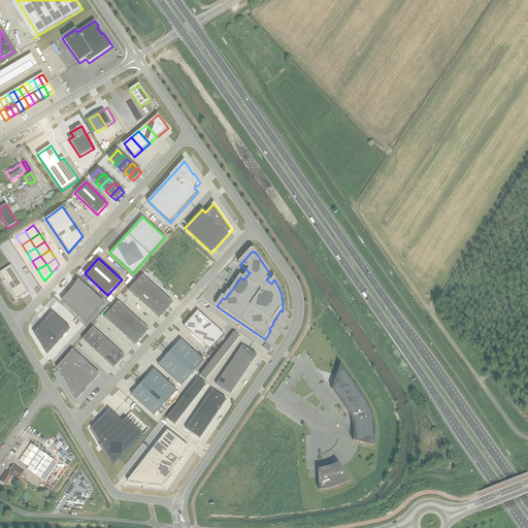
[(10,265),(0,271),(0,274),(4,281),(5,279),(11,291),(10,291),(17,300),(28,293),(10,265)]
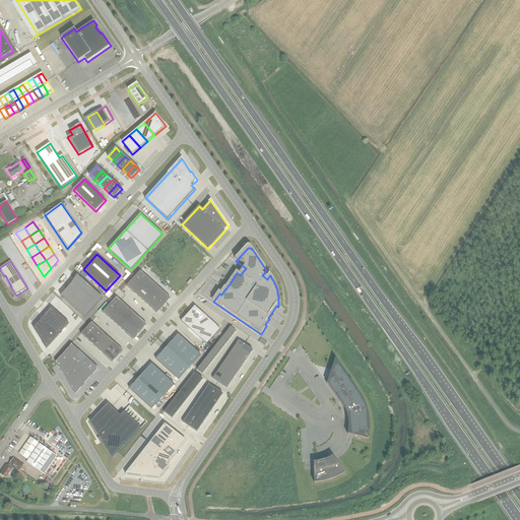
[(140,270),(133,278),(141,285),(148,277),(140,270)]
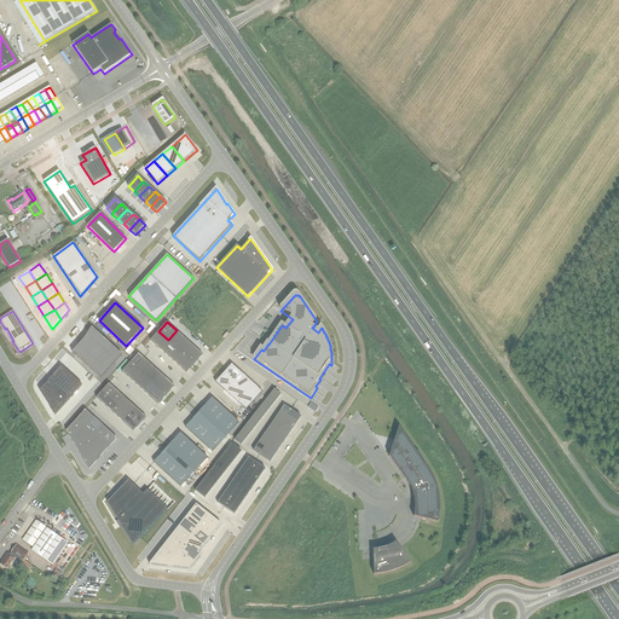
[(93,329),(71,353),(102,380),(122,356),(93,329)]
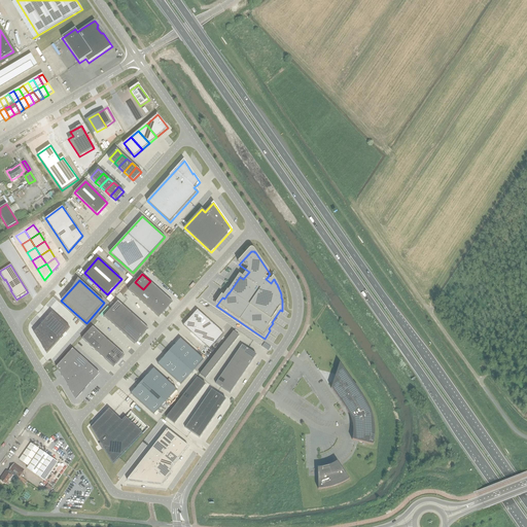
[(150,281),(143,289),(147,292),(153,284),(150,281)]
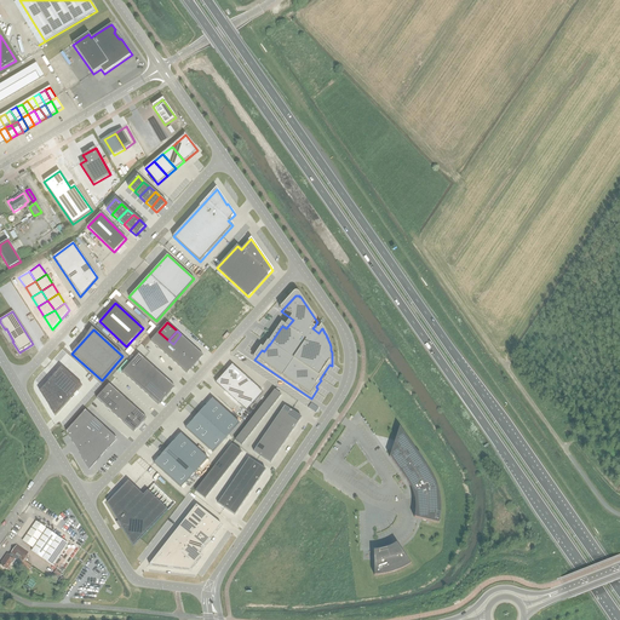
[(159,332),(151,340),(160,349),(168,340),(159,332)]
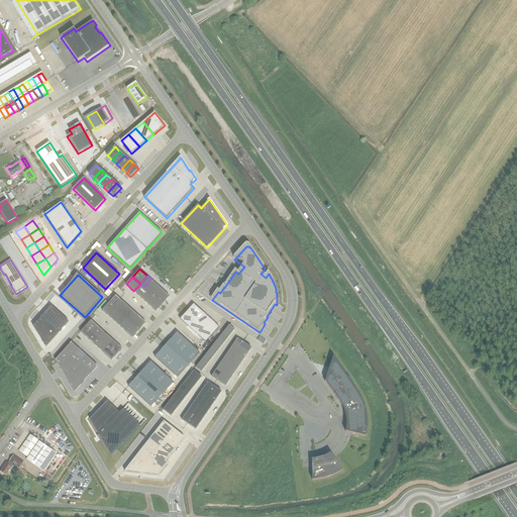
[(150,279),(144,287),(147,290),(154,283),(150,279)]
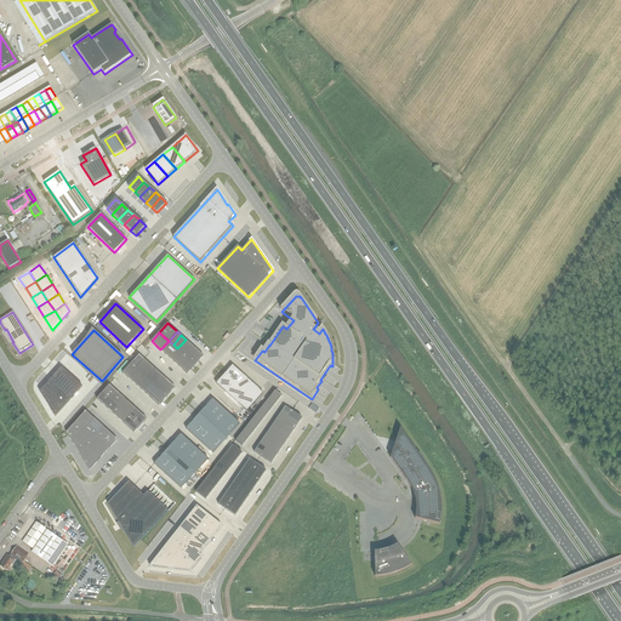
[(186,340),(177,348),(182,353),(191,343),(186,340)]
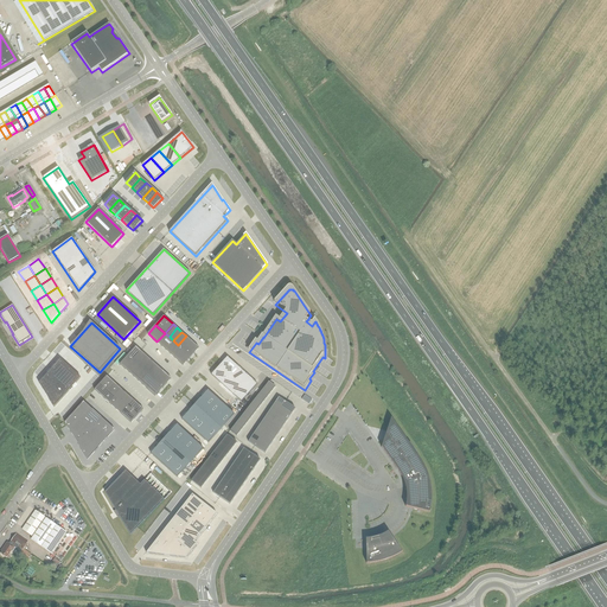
[(165,333),(157,342),(161,345),(170,337),(165,333)]
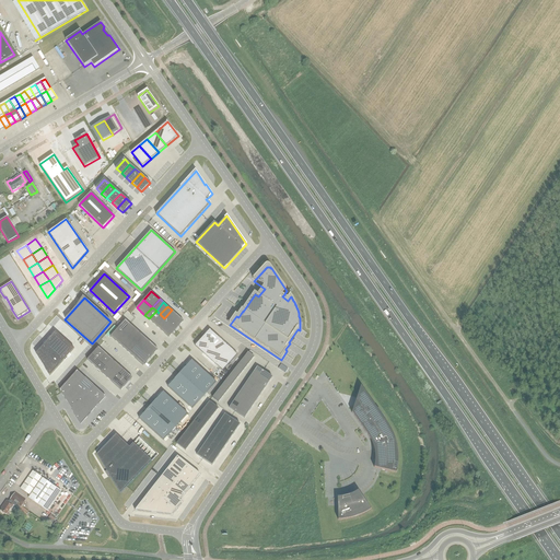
[(172,310),(164,318),(168,322),(175,314),(172,310)]
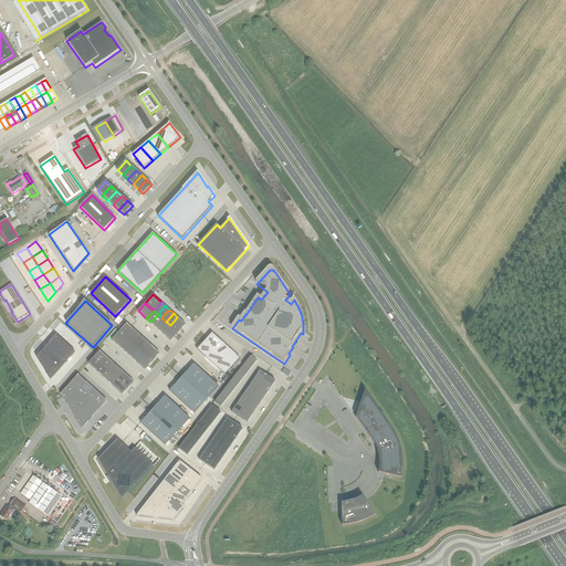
[(158,314),(150,322),(154,326),(161,317),(158,314)]
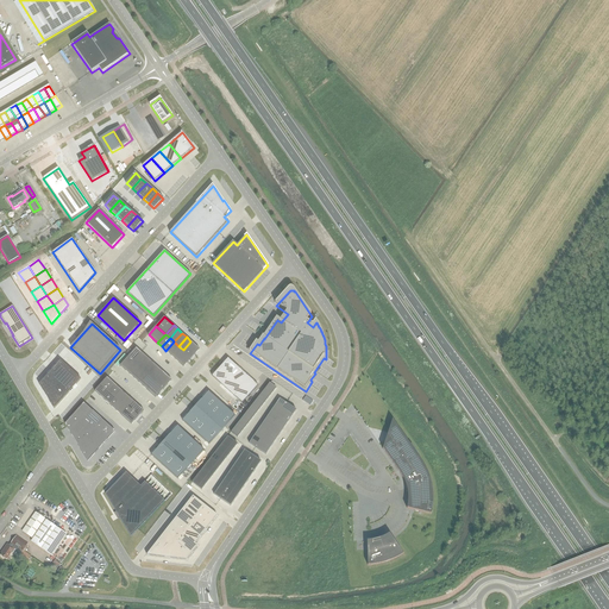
[(174,341),(165,351),(170,355),(179,346),(174,341)]
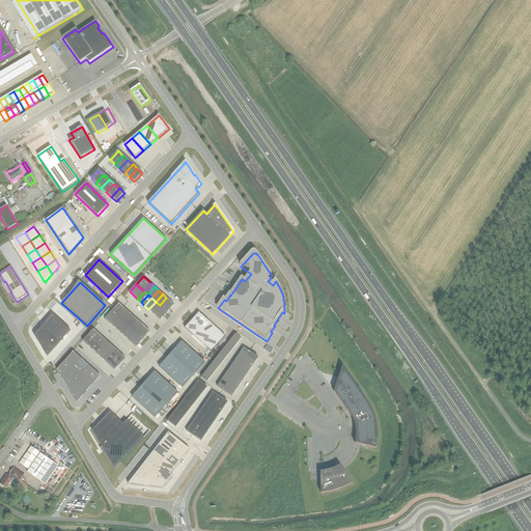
[(166,298),(160,305),(167,312),(174,304),(166,298)]
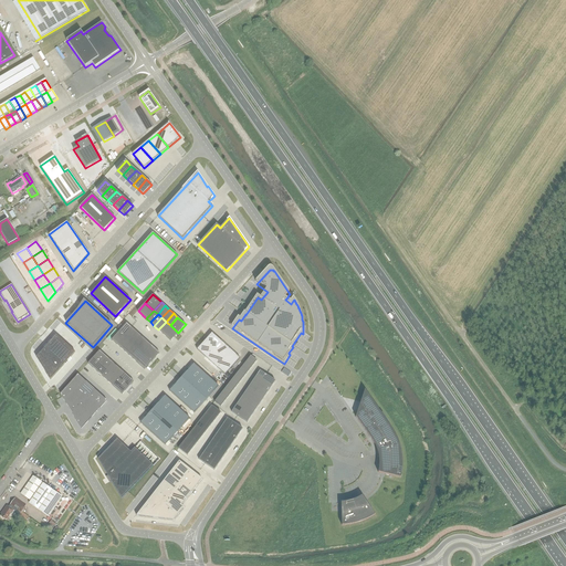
[(166,322),(158,329),(163,334),(170,325),(166,322)]
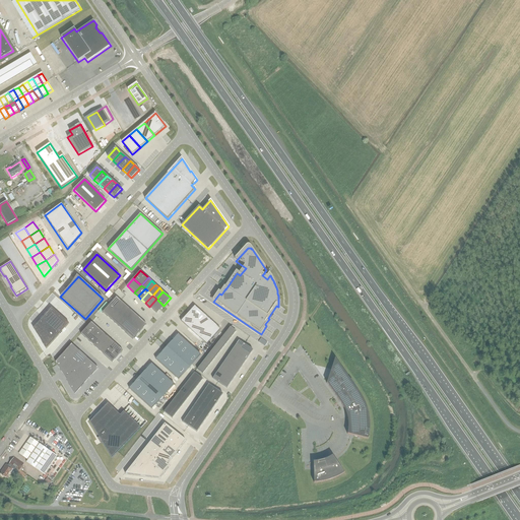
[(117,297),(110,305),(118,311),(124,304),(117,297)]
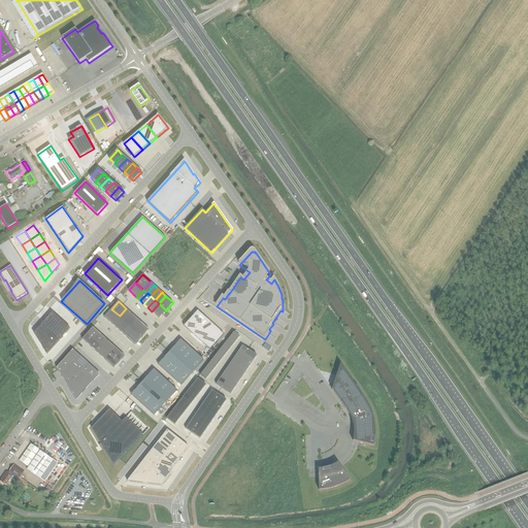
[(159,303),(152,311),(159,318),(166,310),(159,303)]
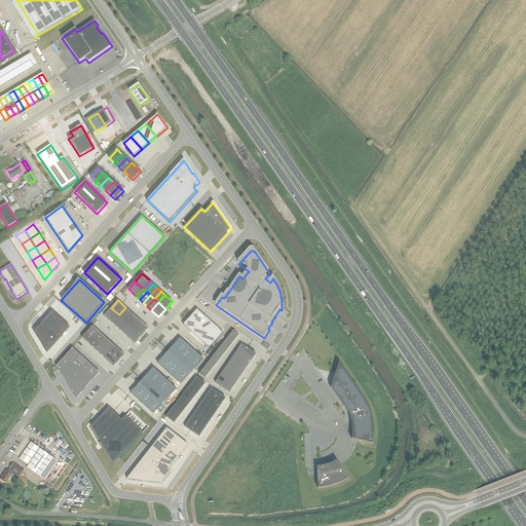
[(125,307),(119,314),(122,318),(129,310),(125,307)]
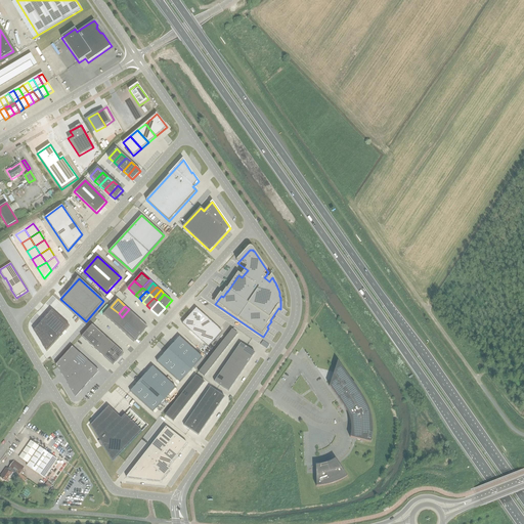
[(111,307),(103,314),(112,321),(119,313),(111,307)]
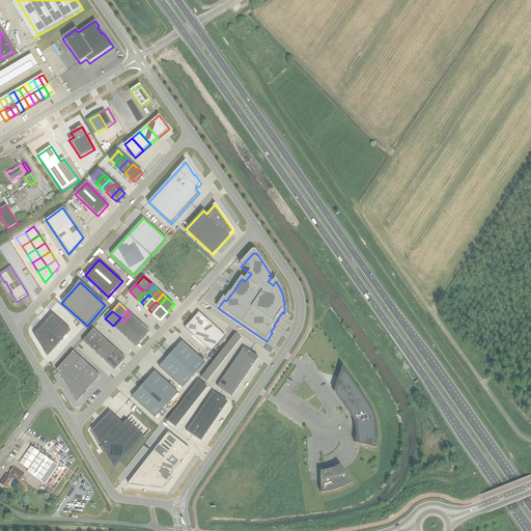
[(198,312),(185,328),(211,352),(224,336),(198,312)]
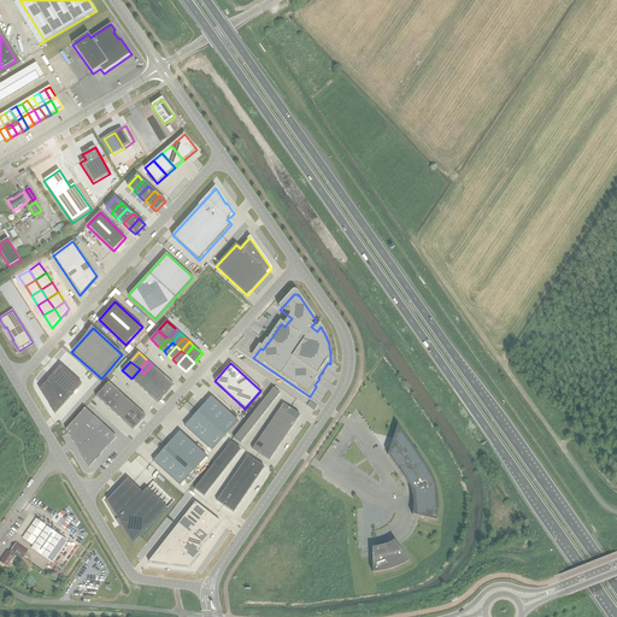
[(152,364),(144,374),(148,377),(157,369),(152,364)]
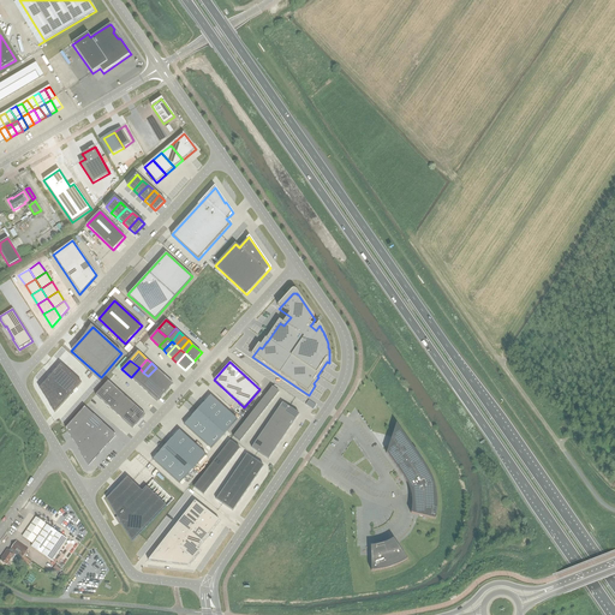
[(61,364),(42,384),(52,400),(49,404),(54,413),(82,383),(61,364)]
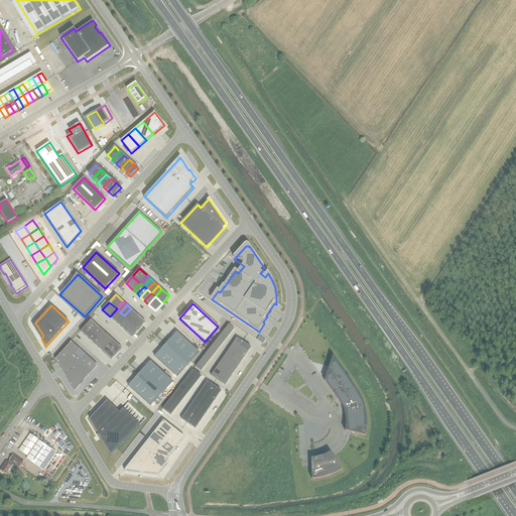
[(117,308),(110,316),(114,319),(120,312),(117,308)]
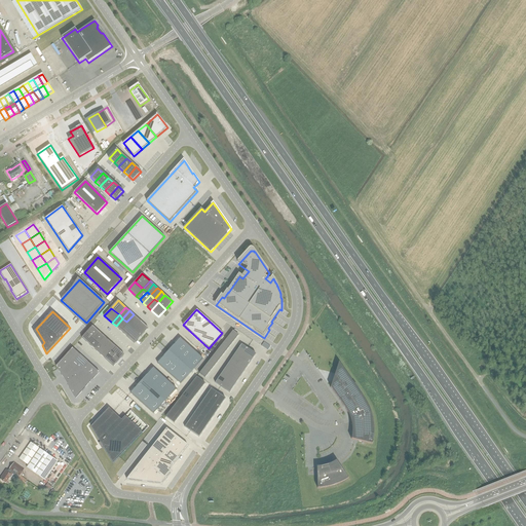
[(134,314),(126,322),(130,325),(137,317),(134,314)]
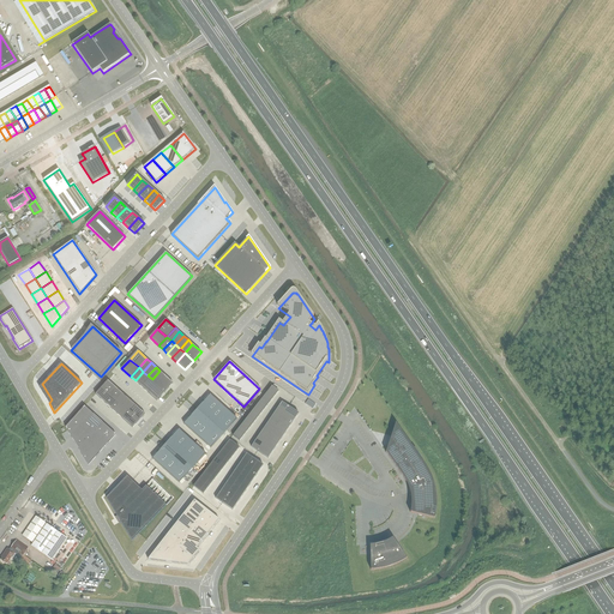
[(160,371),(152,379),(156,384),(164,374),(160,371)]
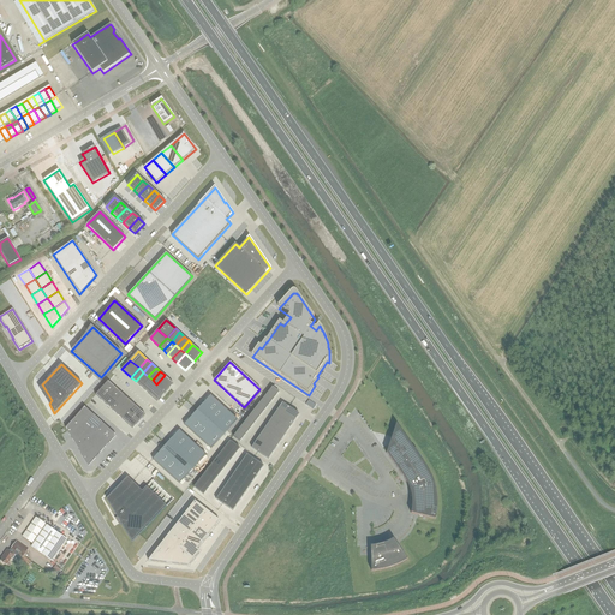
[(143,372),(136,381),(139,386),(148,376),(143,372)]
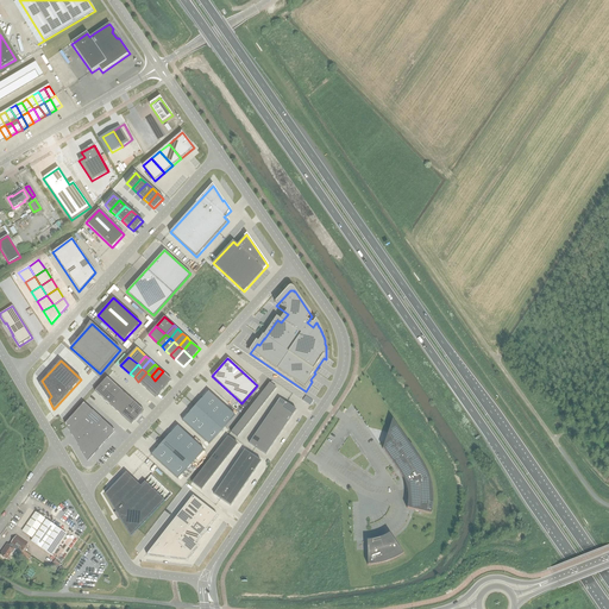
[(163,371),(155,381),(164,388),(173,380),(163,371)]
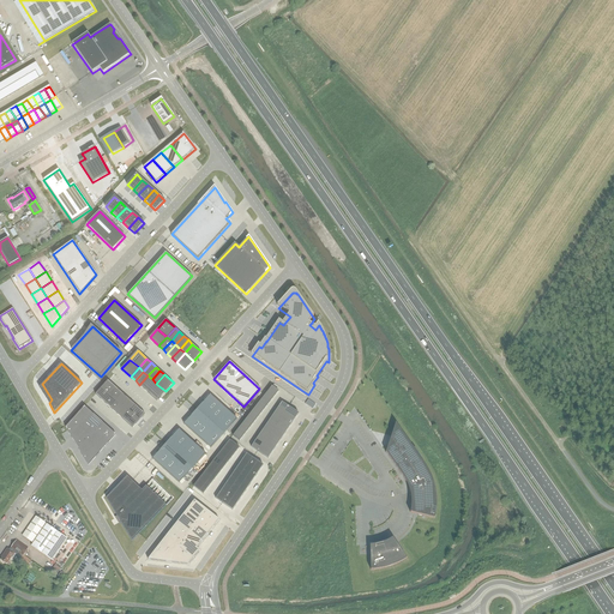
[(148,375),(139,385),(144,389),(152,379),(148,375)]
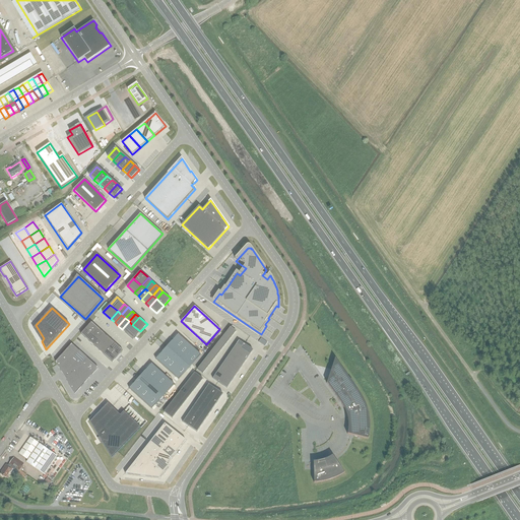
[(129,321),(122,329),(126,332),(132,325),(129,321)]
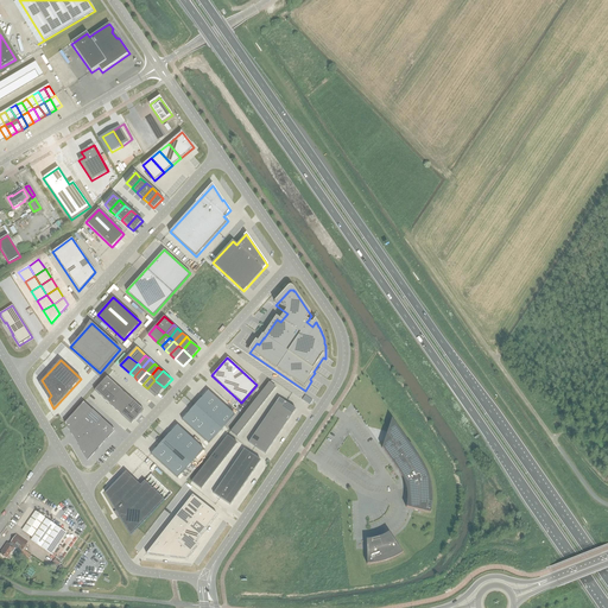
[(107,377),(100,384),(111,393),(116,386),(107,377)]
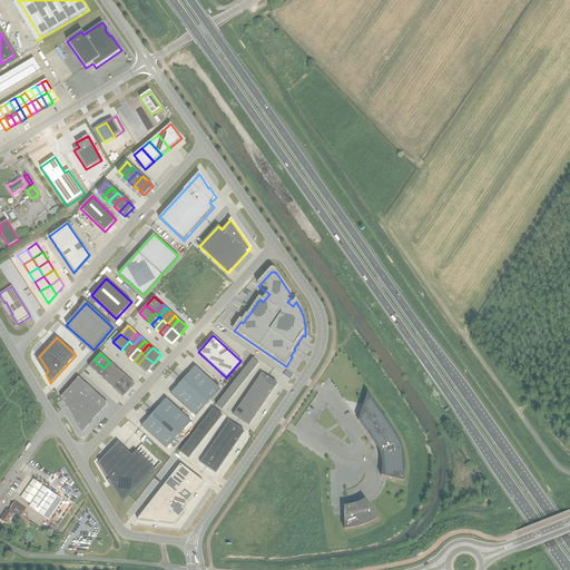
[(145,356),(138,364),(146,372),(154,363),(145,356)]
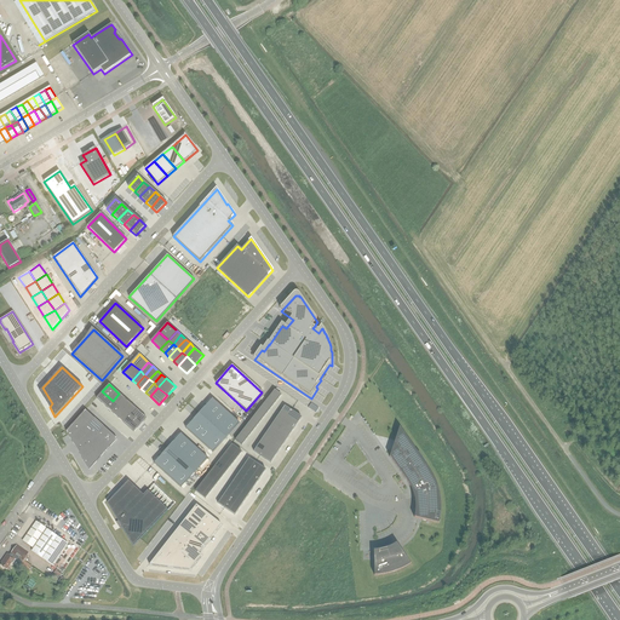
[(102,391),(96,399),(107,408),(113,401),(102,391)]
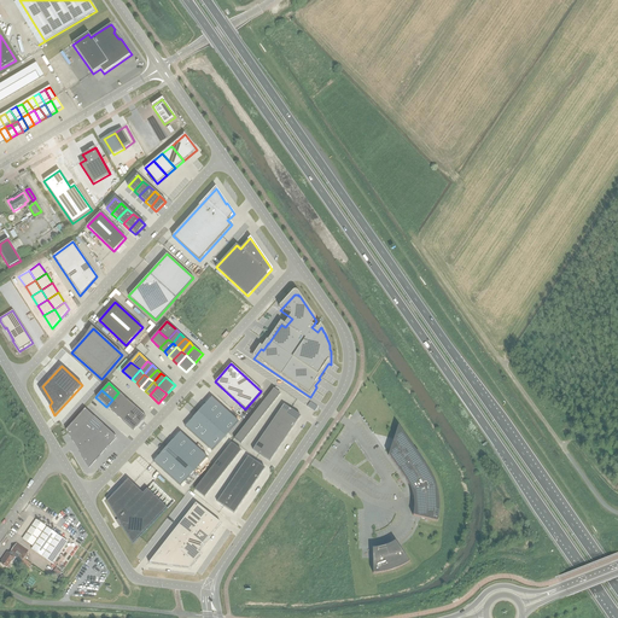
[(118,392),(112,400),(117,404),(124,397),(118,392)]
